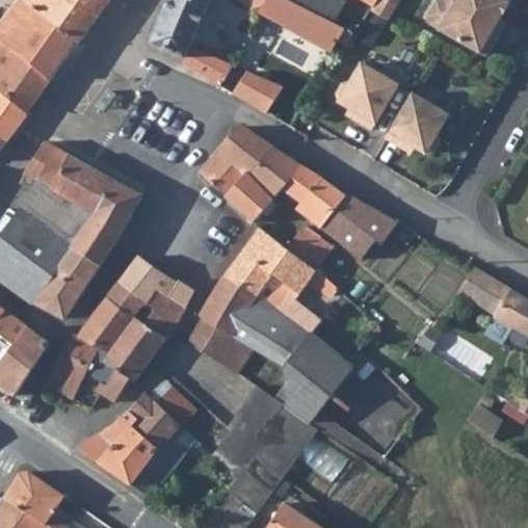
[(18,0),(15,5),(76,43),(105,3),(100,0),(18,0)]
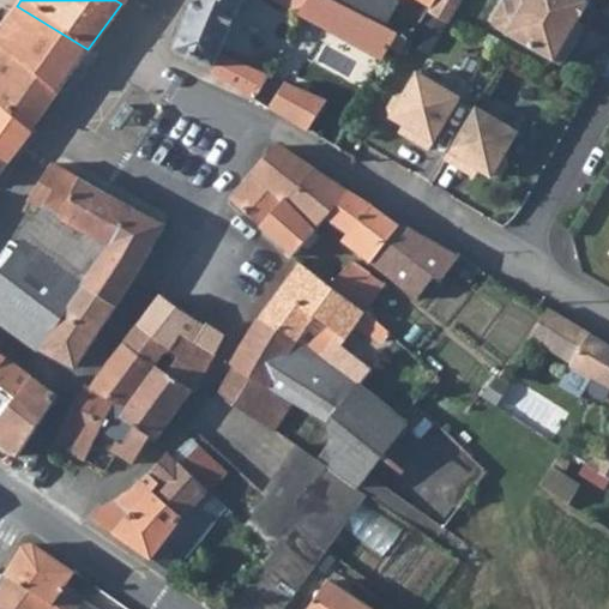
[(217,76),(263,101),(273,77),(224,56),(248,0),(275,0),(305,16),(398,62),(417,34),(393,25),(343,5),(329,0),(194,0),(173,49),(221,71),(217,76)]
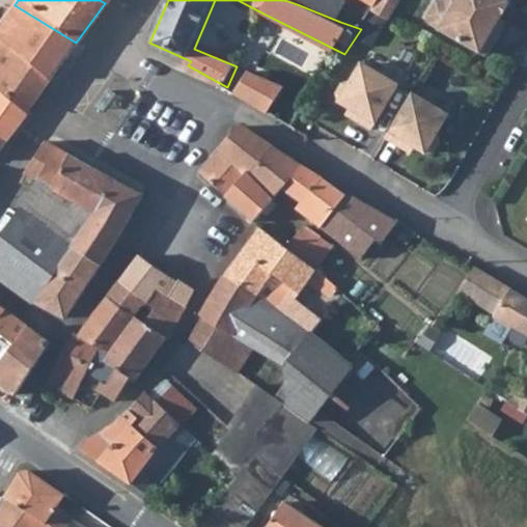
[(340,22),(349,0),(299,0),(297,4),(340,22)]
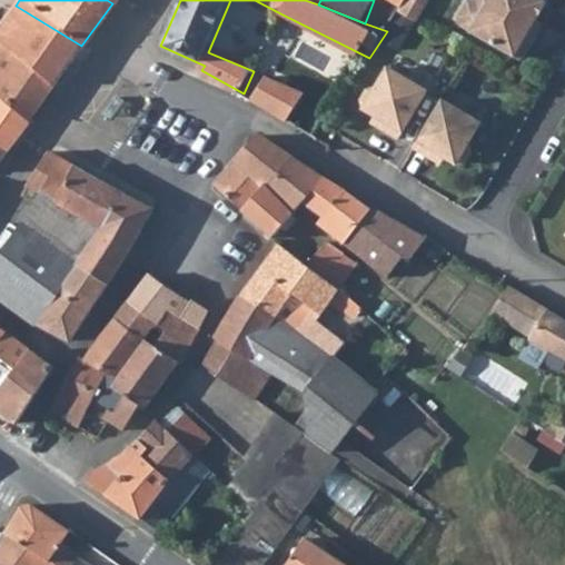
[(449,0),(446,7),(448,17),(511,52),(525,27),(519,23),(532,0),(449,0)]
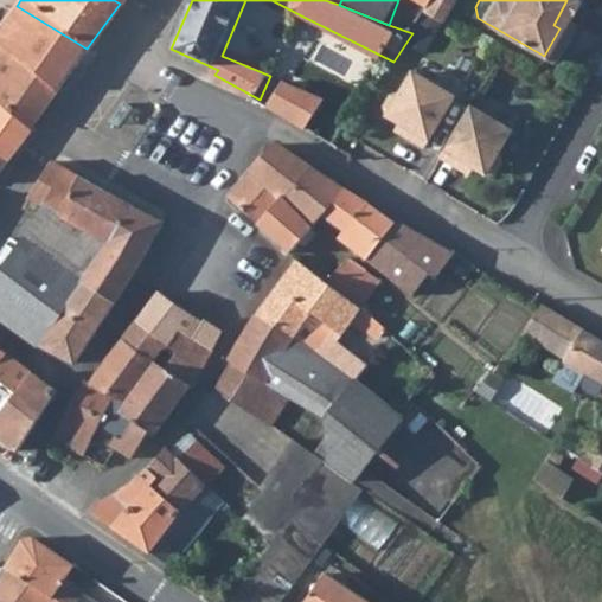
[(84,49),(87,49),(17,6),(0,29),(0,55),(52,95),(78,57),(84,49)]
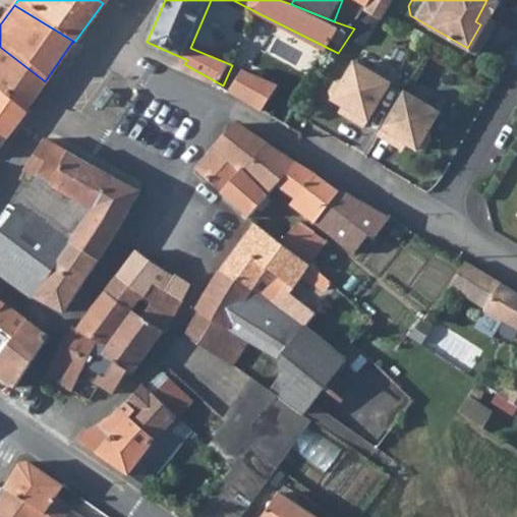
[(0,94),(24,112),(45,81),(0,47),(0,94)]
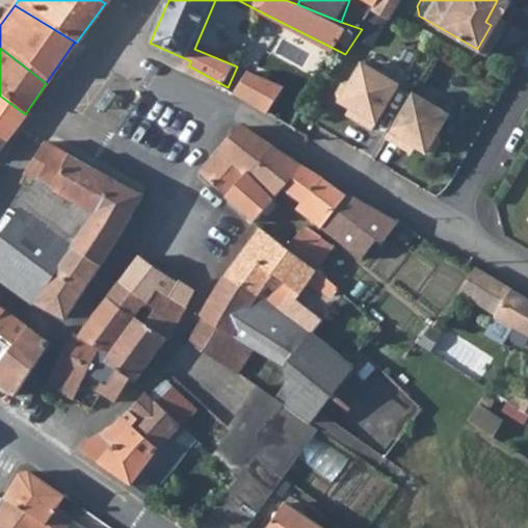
[(259,108),(272,85),(242,67),(229,89),(259,108)]
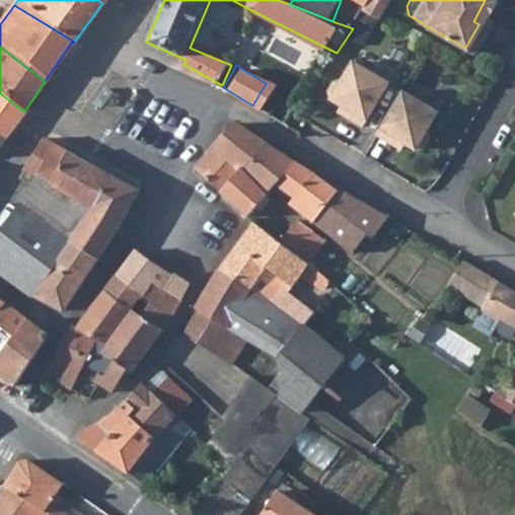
[(334,88),(328,97),(330,105),(352,118),(348,124),(363,133),(388,89),(353,68),(342,86),(334,88)]
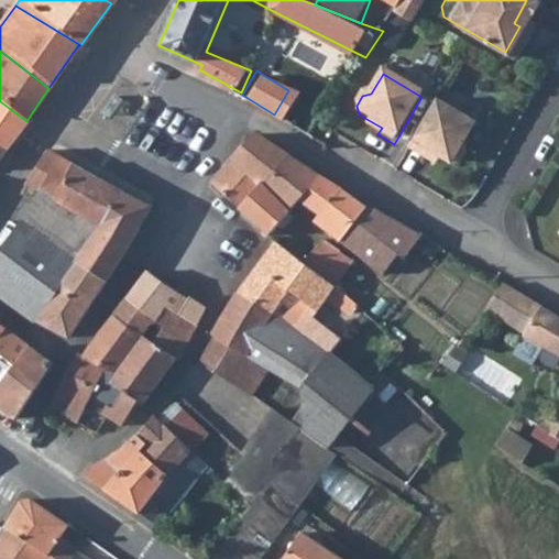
[(0,148),(4,152),(26,121),(0,101),(0,148)]
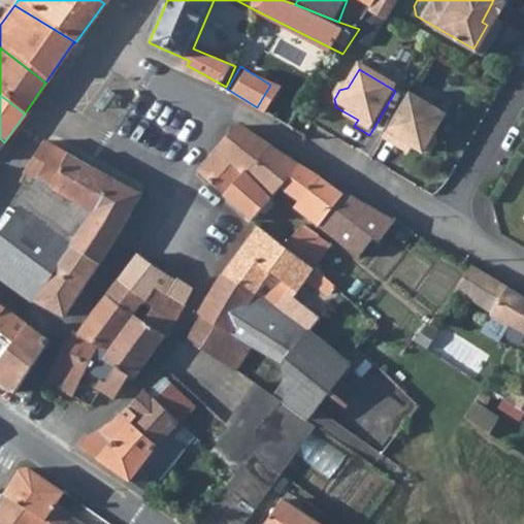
[(405,102),(379,146),(394,156),(397,150),(419,162),(427,160),(432,151),(430,142),(441,124),(405,102)]
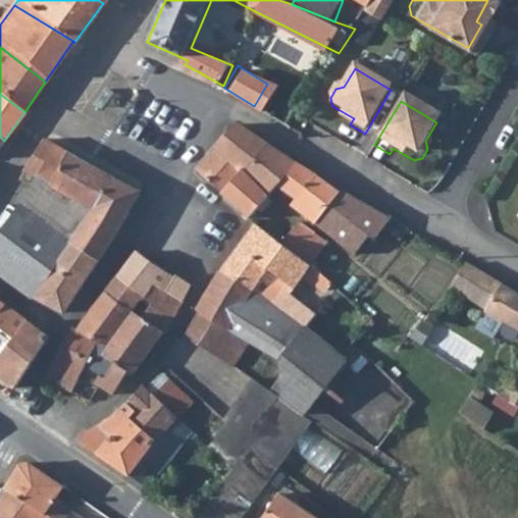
[(268,195),(278,184),(298,162),(241,123),(200,169),(224,192),(242,169),(268,195)]
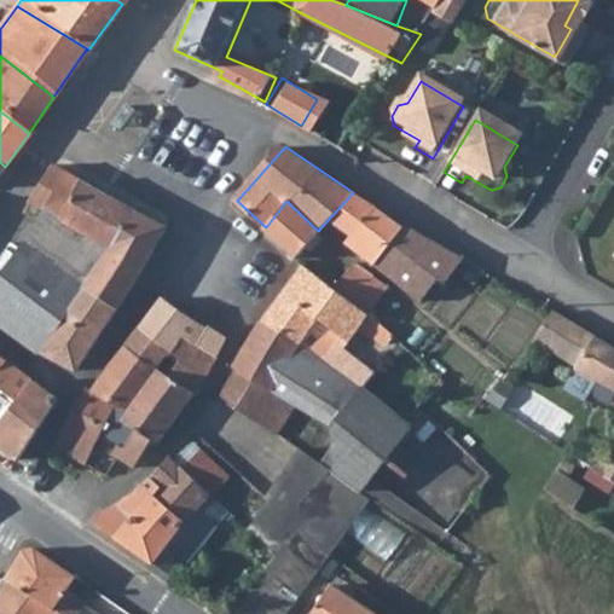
[(44,213),(106,247),(131,208),(50,163),(19,214),(38,221),(44,213)]
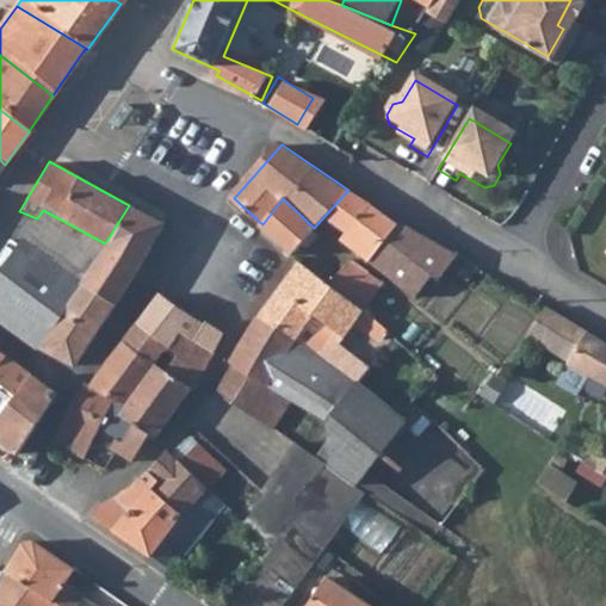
[(326,215),(334,221),(346,232),(370,203),(348,190),(326,215)]
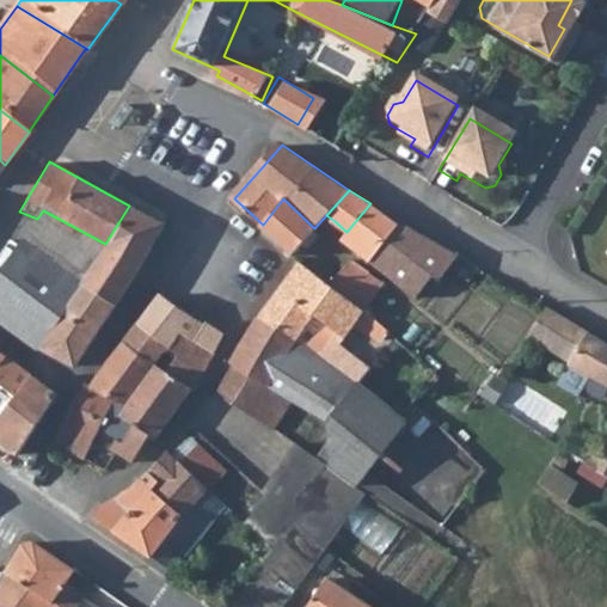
[(293,253),(314,228),(283,198),(263,225),(293,253)]
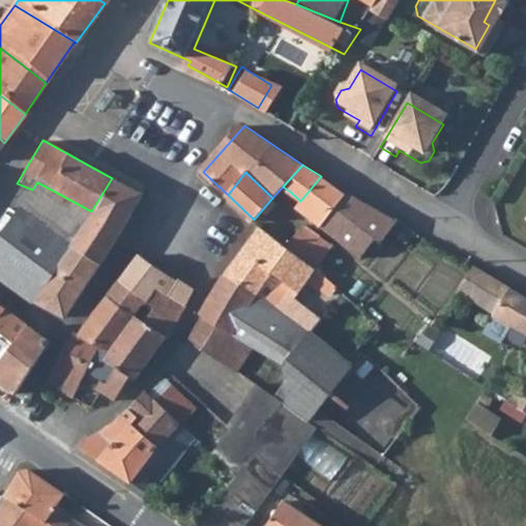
[(286,197),(321,224),(344,192),(321,176),(300,201),(290,192),(286,197)]
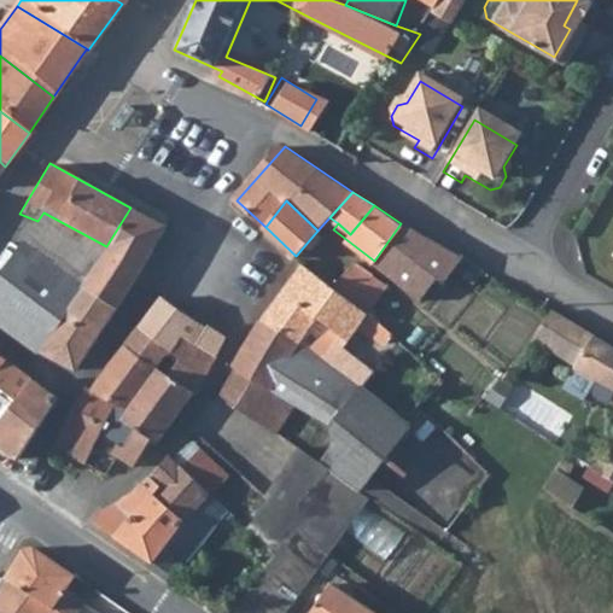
[(164,226),(130,208),(106,246),(83,286),(115,309),(124,295),(164,226)]
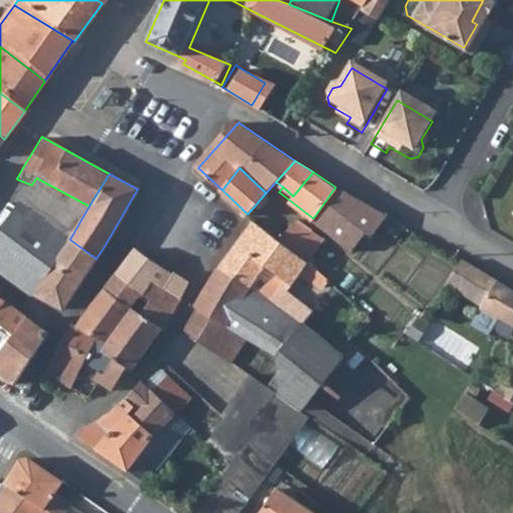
[(31,185),(20,206),(70,239),(89,206),(36,178),(31,185)]
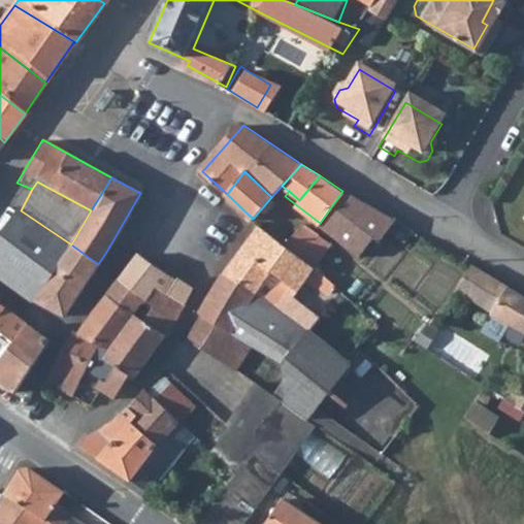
[(320,223),(345,242),(359,225),(374,235),(382,239),(388,230),(396,219),(346,189),(342,191),(320,223)]
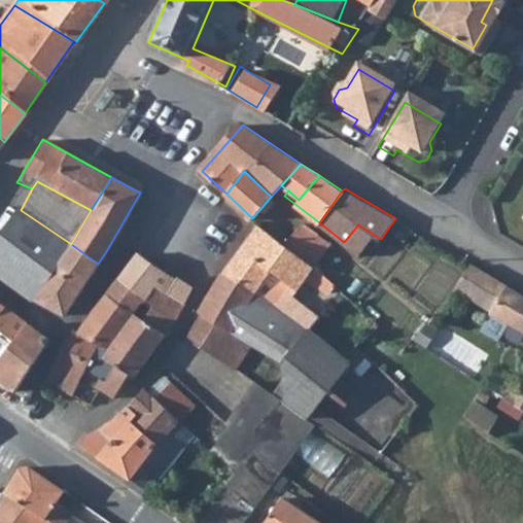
[(71,244),(21,210),(0,239),(0,275),(63,316),(98,264),(71,244)]
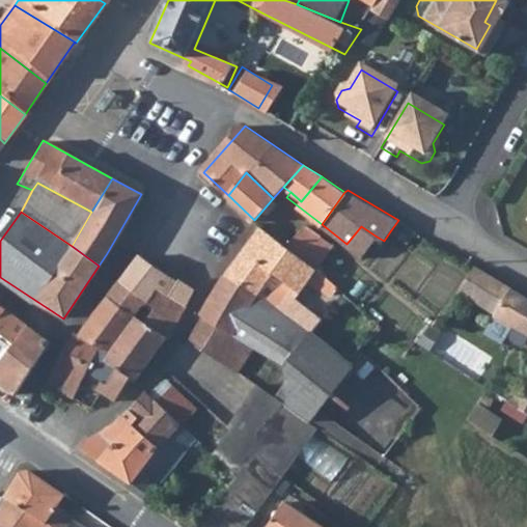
[(398,220),(390,231),(399,237),(408,225),(398,220)]
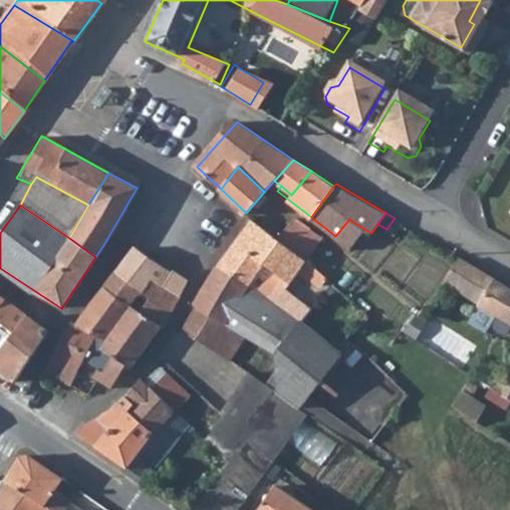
[(277,237),(297,252),(301,248),(295,243),(308,227),(292,217),(277,237)]
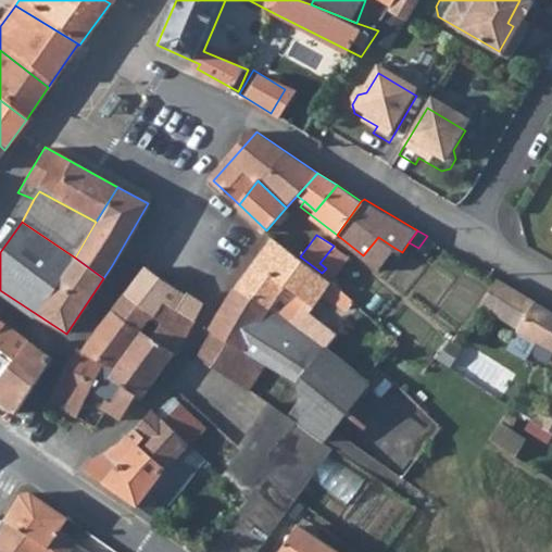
[(300,256),(274,237),(240,290),(326,350),(337,335),(283,295),(287,288),(312,306),(322,293),(335,303),(339,297),(348,303),(352,297),(322,273),(300,256)]
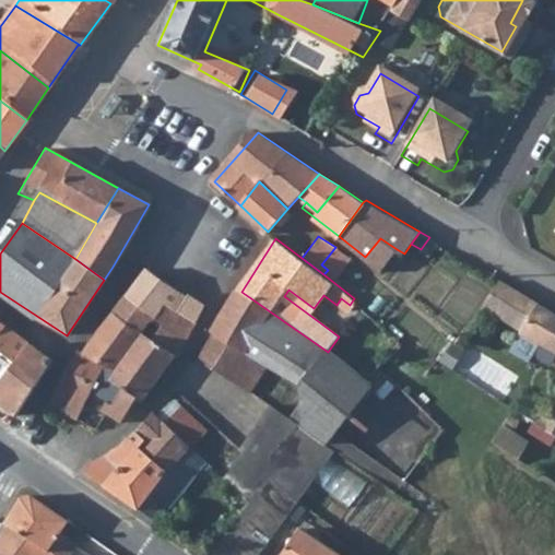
[(381,269),(397,249),(380,238),(365,257),(381,269)]
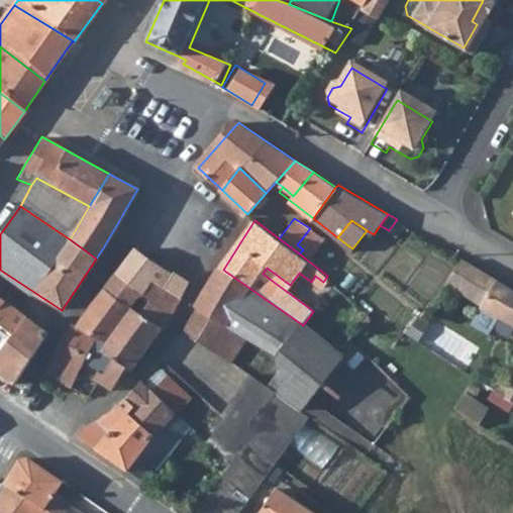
[(143,294),(150,284),(179,302),(187,283),(176,273),(172,277),(136,250),(119,276),(143,294)]
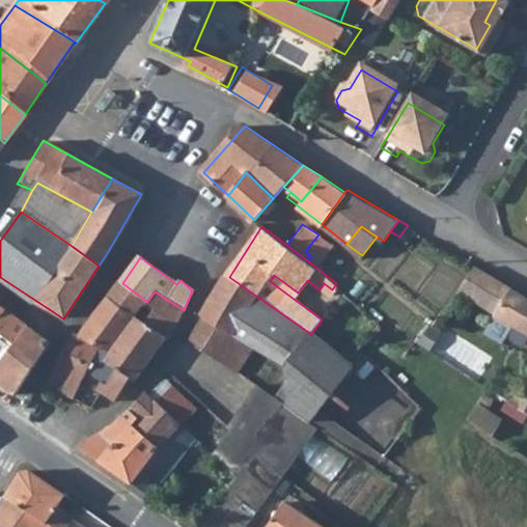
[(465,271),(449,295),(488,317),(502,293),(465,271)]
